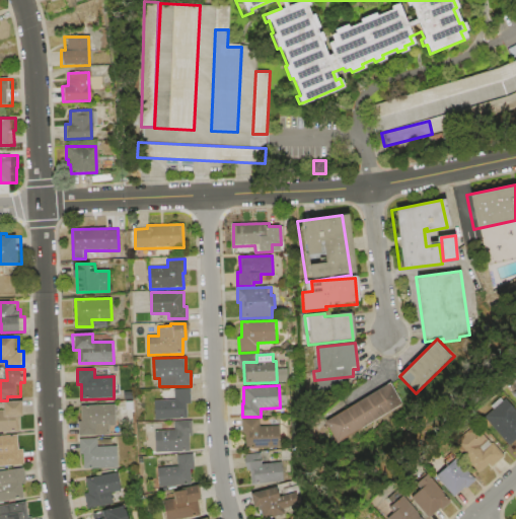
[(190,388),(191,403),(187,403),(188,419),(155,420),(155,400),(174,399),(174,388),(190,388)]
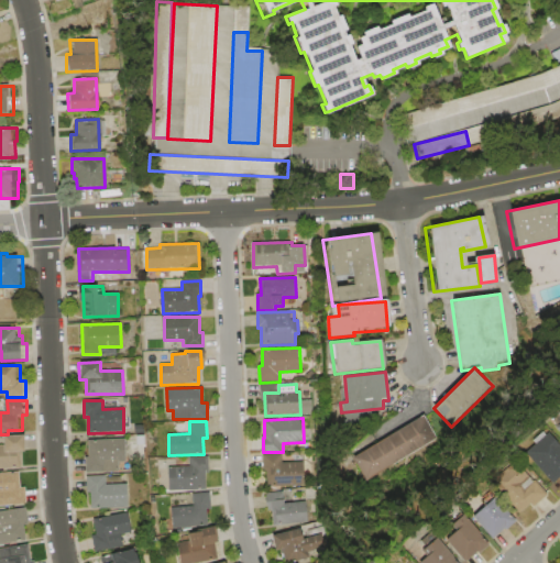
[(559,441),(550,431),(559,422),(559,441)]
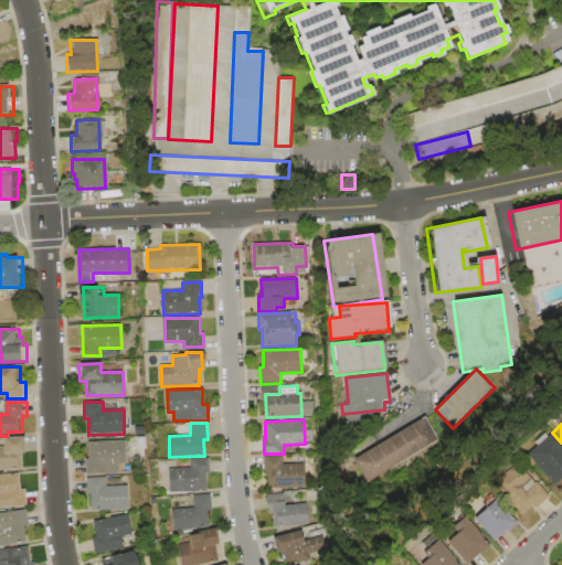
[(25,470),(0,470),(0,447),(10,447),(10,437),(31,436),(31,452),(24,452),(25,470)]
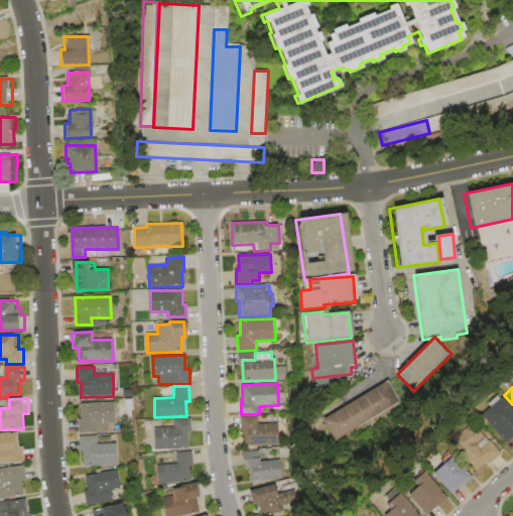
[(500,398),(512,412),(512,436),(503,444),(479,416),(500,398)]
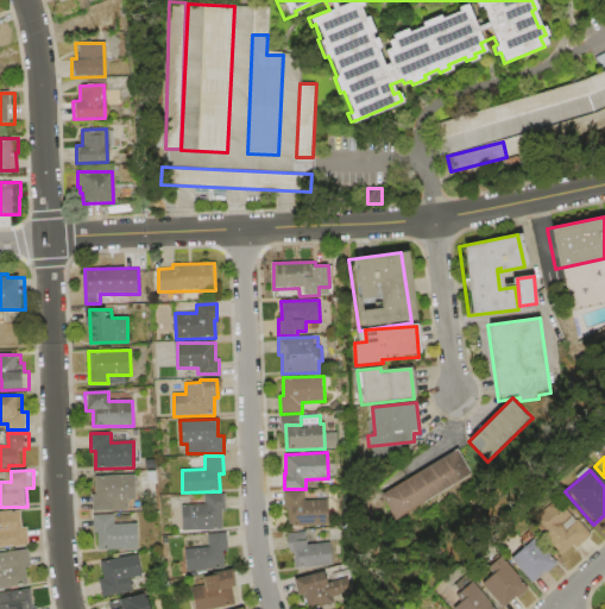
[(94,510),(94,494),(96,494),(96,475),(133,475),(134,502),(126,502),(126,509),(94,510)]
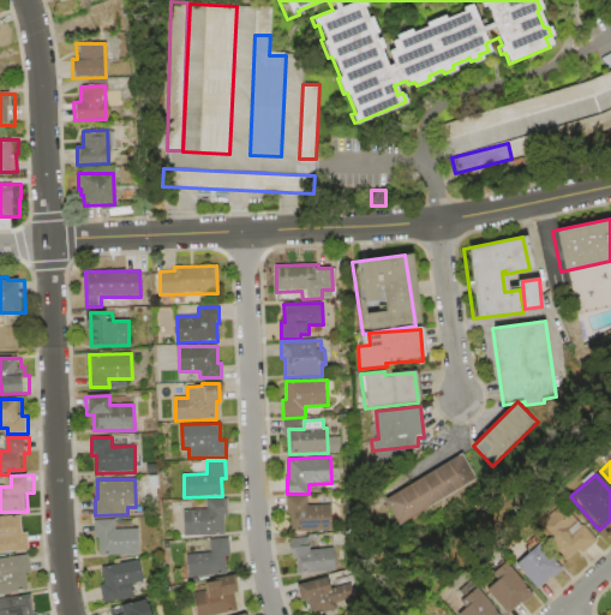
[(385,500),(413,483),(429,508),(401,526),(385,500)]
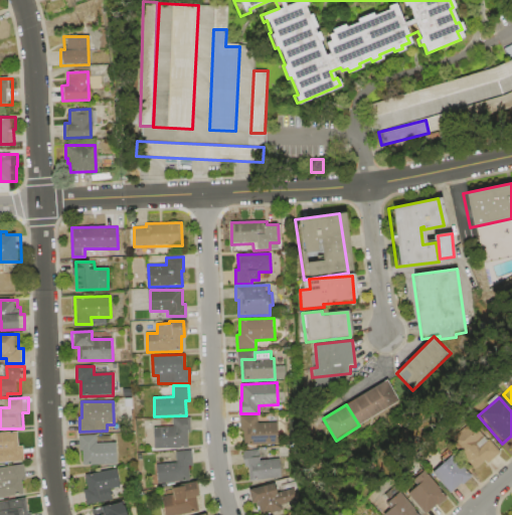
[(279,444),(245,445),(244,430),(242,430),(241,415),(259,415),(260,422),(278,422),(279,444)]
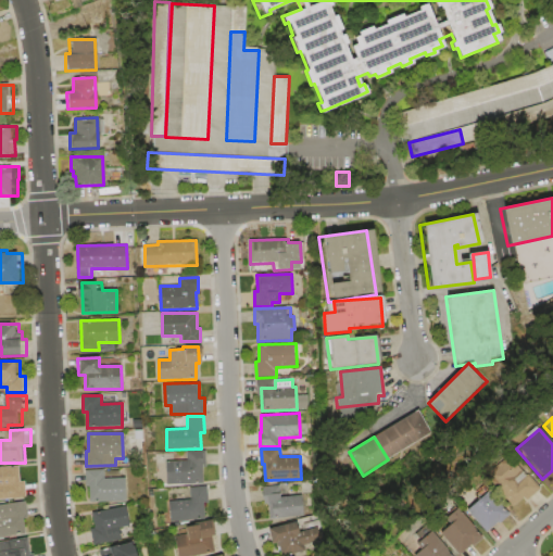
[(205,451),(206,464),(203,464),(203,483),(167,484),(167,460),(187,460),(187,452),(205,451)]
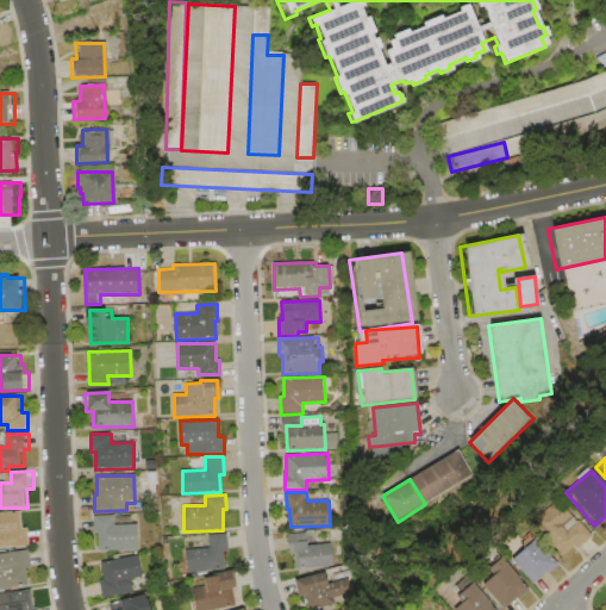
[(555,500),(574,522),(575,520),(591,536),(575,551),(570,546),(558,555),(530,523),(555,500)]
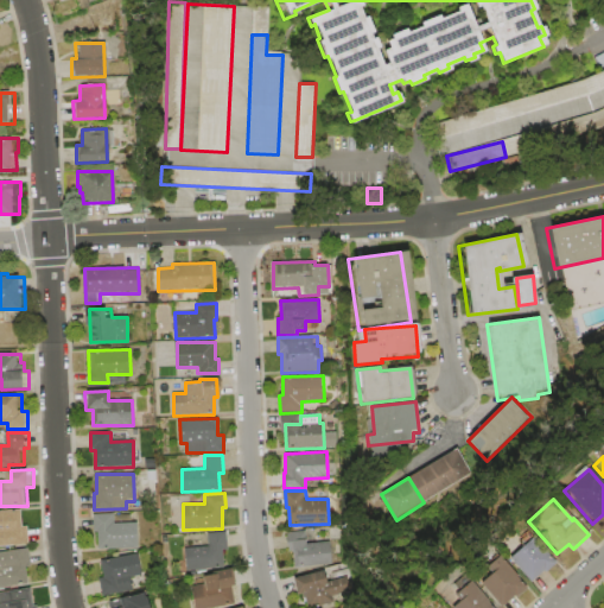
[(95,549),(94,513),(114,513),(114,523),(138,521),(138,548),(95,549)]
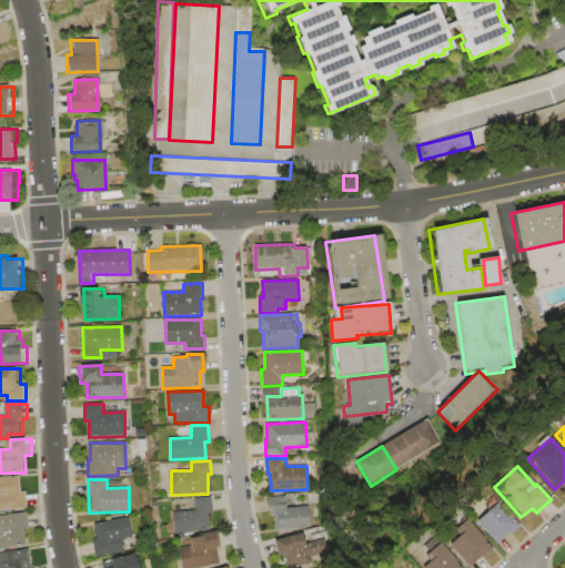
[(30,508),(0,509),(0,487),(26,486),(27,493),(29,493),(30,508)]
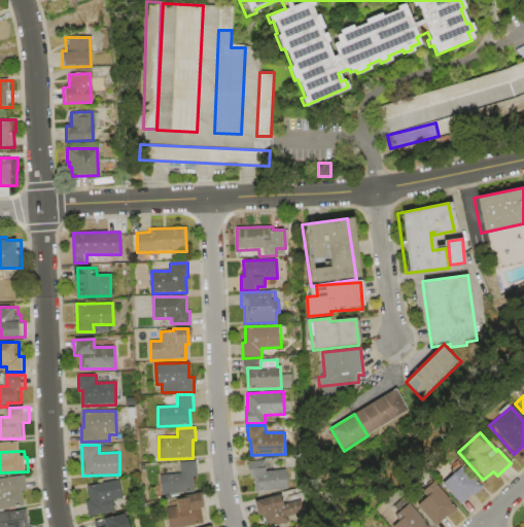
[(197,460),(197,477),(194,477),(194,492),(162,493),(161,475),(181,473),(181,461),(197,460)]
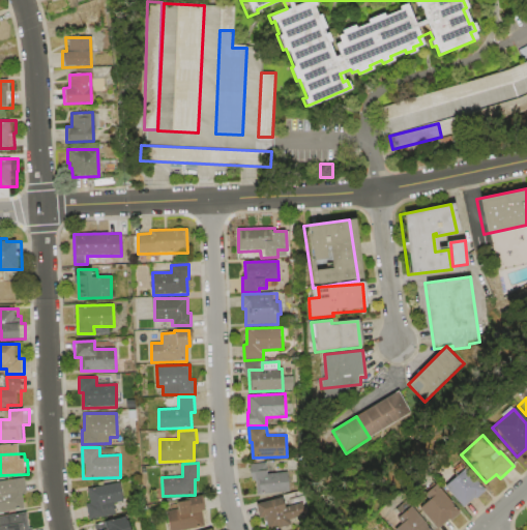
[(258,493),(257,479),(253,479),(252,465),(268,464),(269,474),(290,472),(292,491),(258,493)]
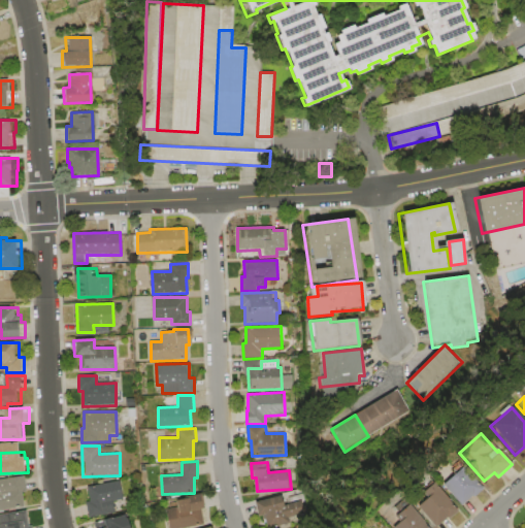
[(481,490),(471,498),(469,495),(457,506),(439,486),(460,467),(481,490)]
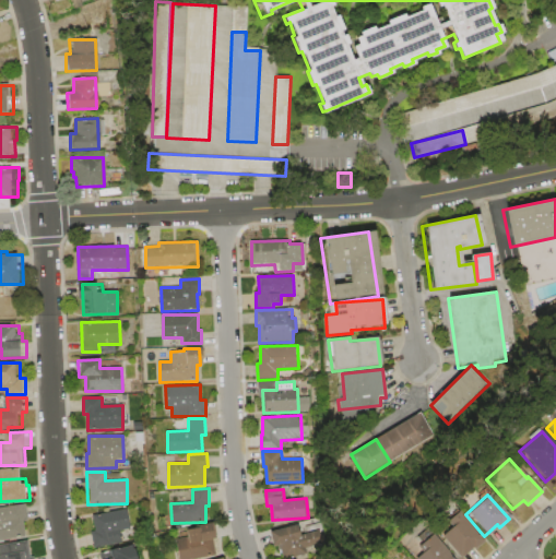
[(0,542),(0,519),(1,519),(0,509),(30,504),(32,520),(27,521),(30,537),(0,542)]
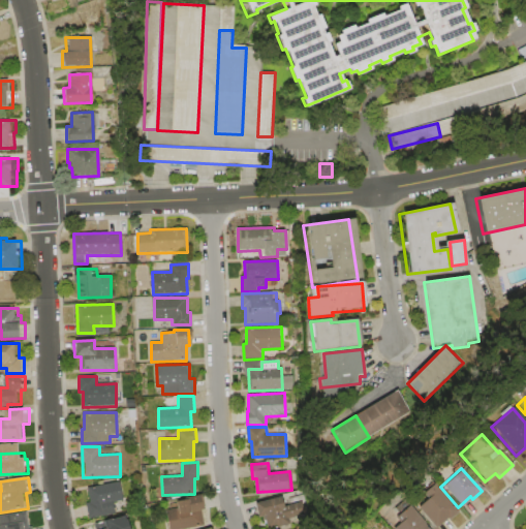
[(88,488),(121,481),(125,499),(115,501),(118,511),(89,518),(86,503),(91,502),(88,488)]
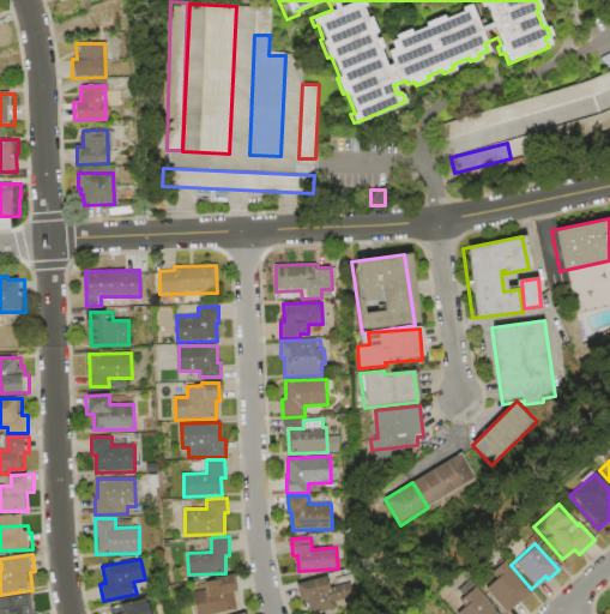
[(529,593),(502,613),(481,590),(491,581),(487,575),(501,561),(529,593)]
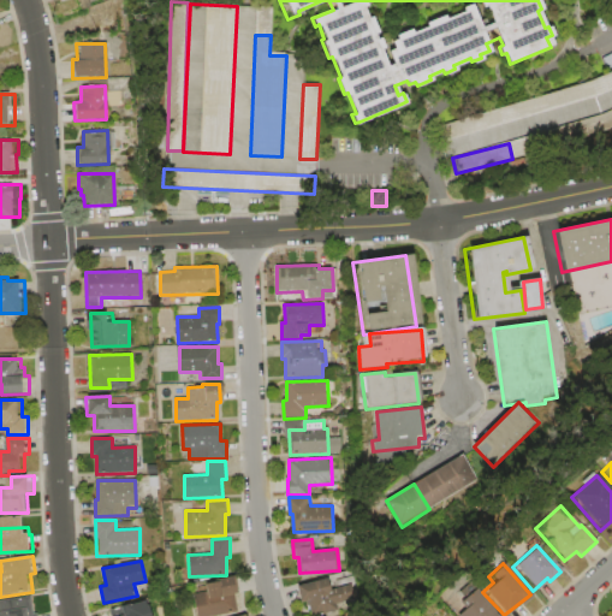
[(215,615),(198,615),(195,594),(206,592),(205,584),(235,576),(242,610),(215,615)]
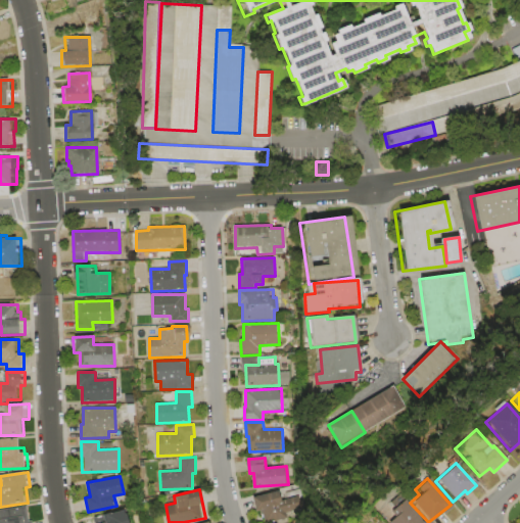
[(260,522),(253,497),(280,490),(283,501),(290,497),(294,512),(286,514),(287,517),(264,522),(260,522)]
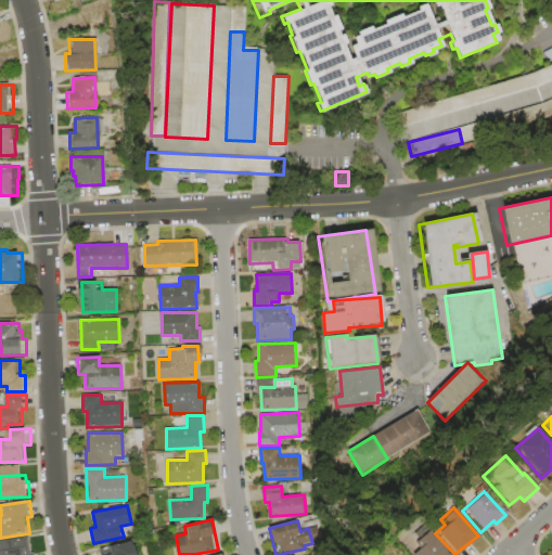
[(426,530),(448,554),(409,554),(419,547),(413,542),(426,530)]
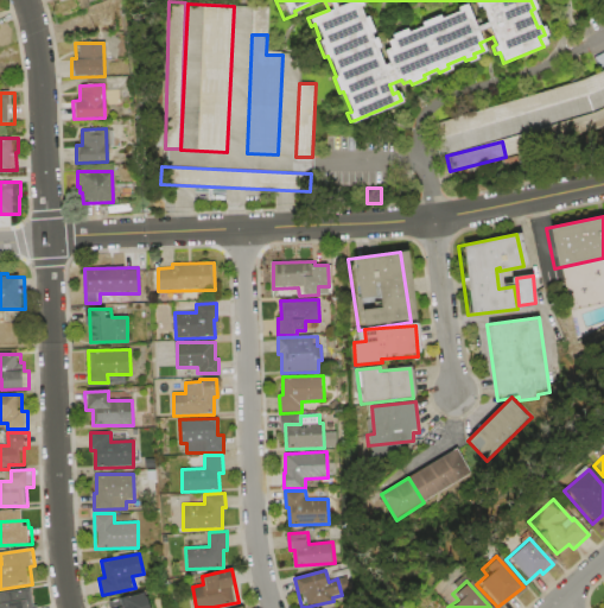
[(0,607),(0,591),(36,587),(39,607),(0,607)]
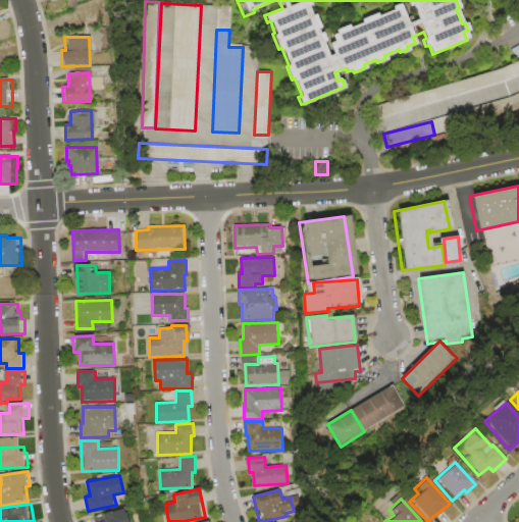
[(94,521),(93,518),(124,508),(128,521),(94,521)]
